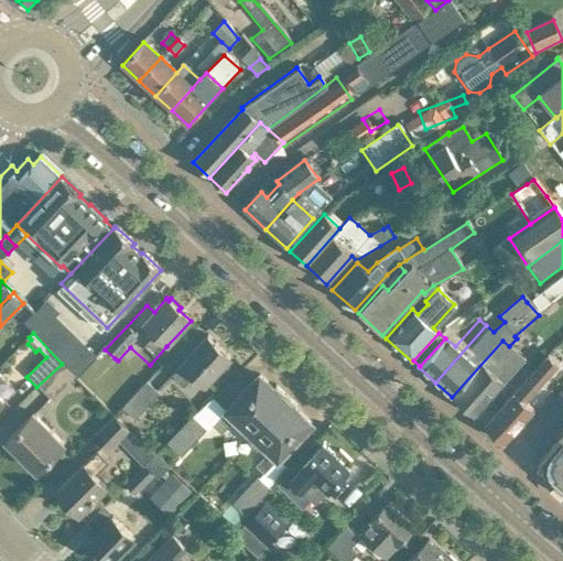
[(207,337),(182,365),(183,365),(171,377),(183,388),(194,376),(204,386),(229,358),(207,337)]
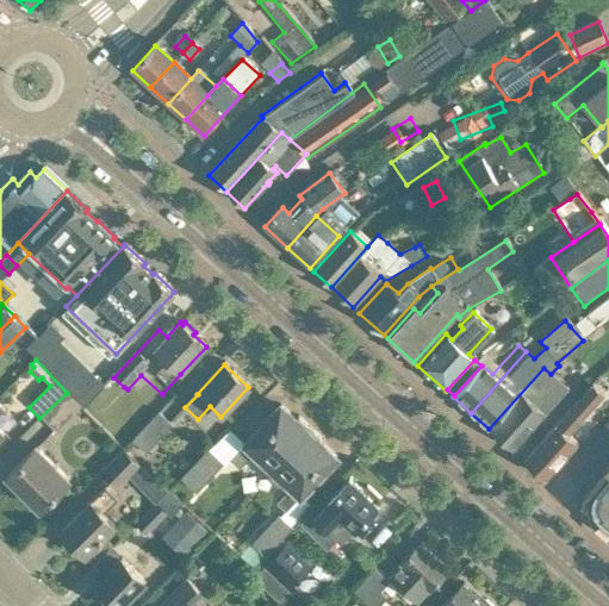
[(569,389),(551,374),(544,368),(489,429),(514,451),(569,389)]
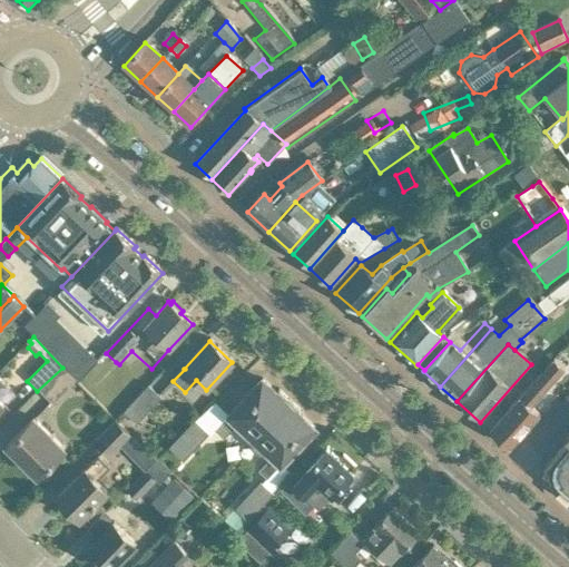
[(106,353),(97,363),(107,372),(116,362),(106,353)]
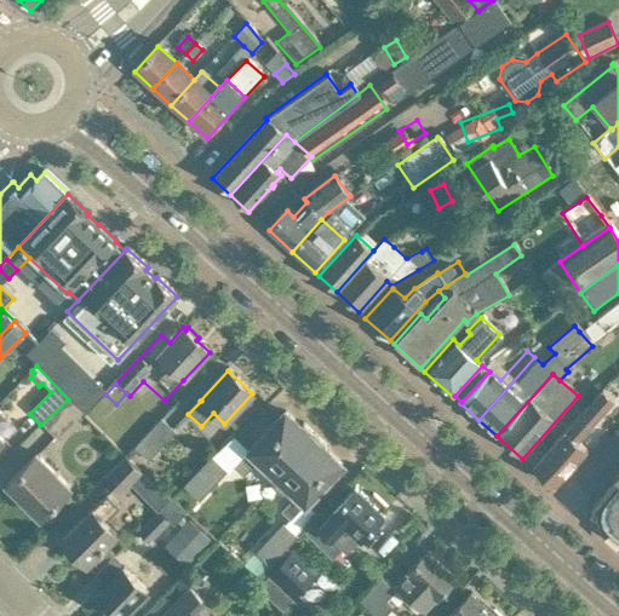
[(601,391),(532,468),(554,488),(586,452),(577,443),(613,403),(601,391)]
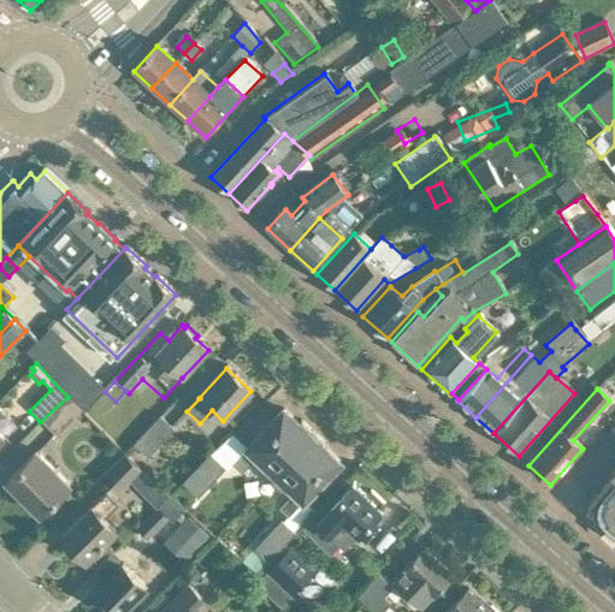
[(82,411),(67,397),(40,422),(54,438),(82,411)]
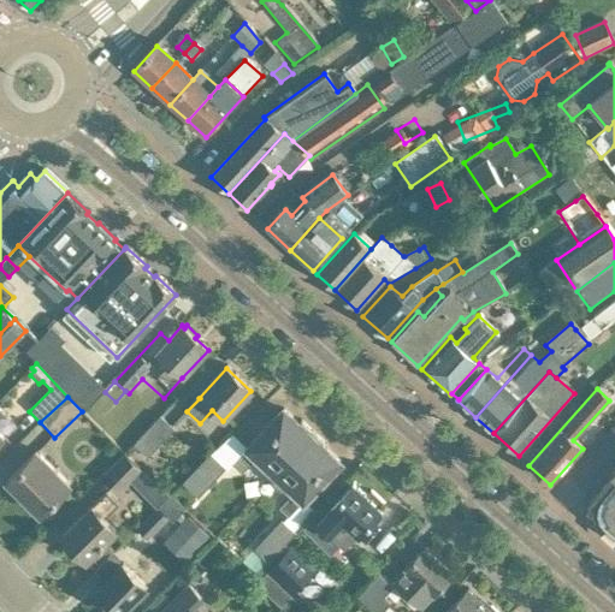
[(283,411),(232,467),(242,475),(253,463),(258,467),(261,463),(277,477),(315,435),(301,422),(299,426),(283,411)]
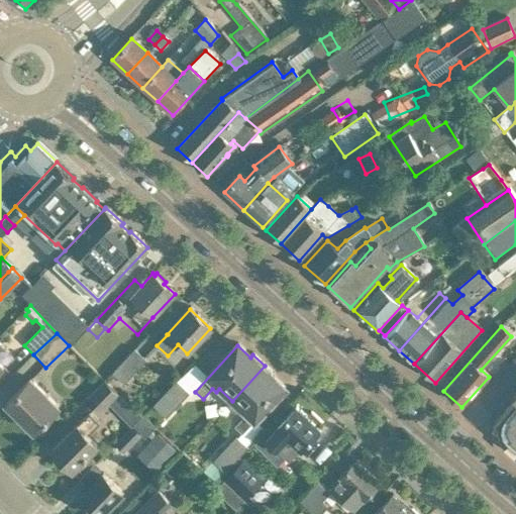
[(145,363),(133,352),(112,376),(123,387),(145,363)]
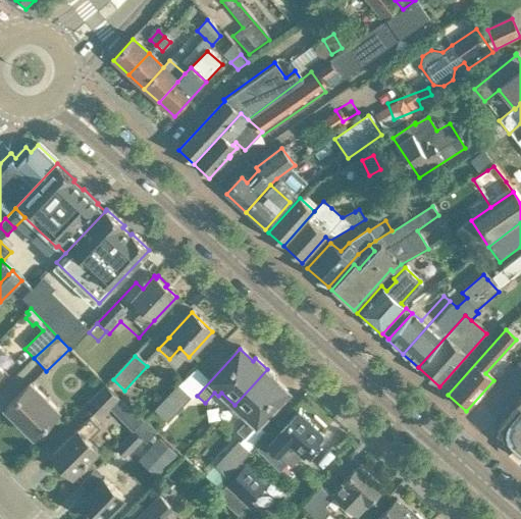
[(277,379),(267,369),(235,405),(245,415),(242,418),(246,422),(237,432),(244,439),(288,394),(274,381),(277,379)]
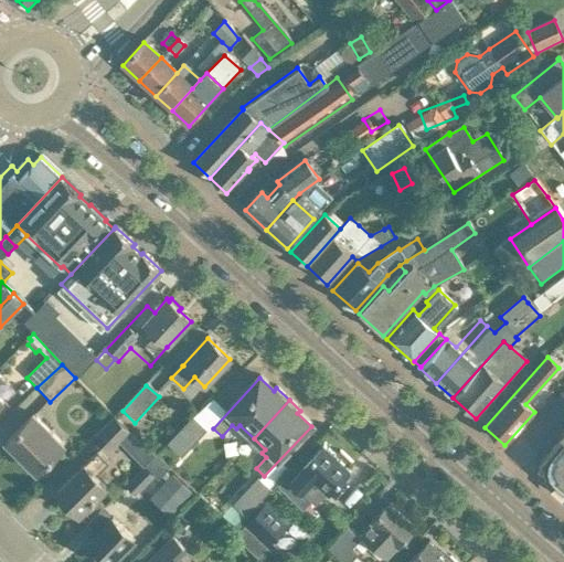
[(36,474),(63,447),(32,417),(6,443),(36,474)]
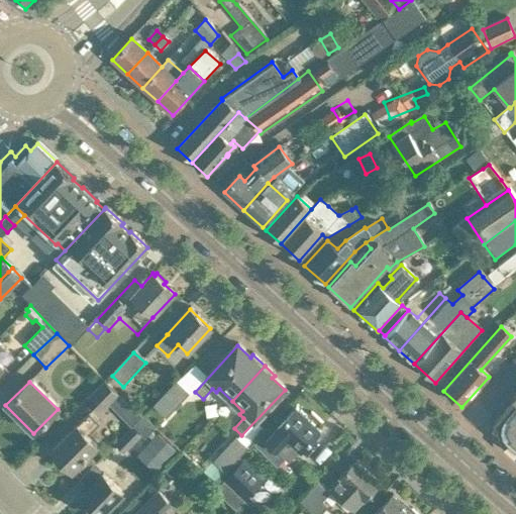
[(119,397),(110,388),(105,382),(94,393),(87,400),(100,414),(119,397)]
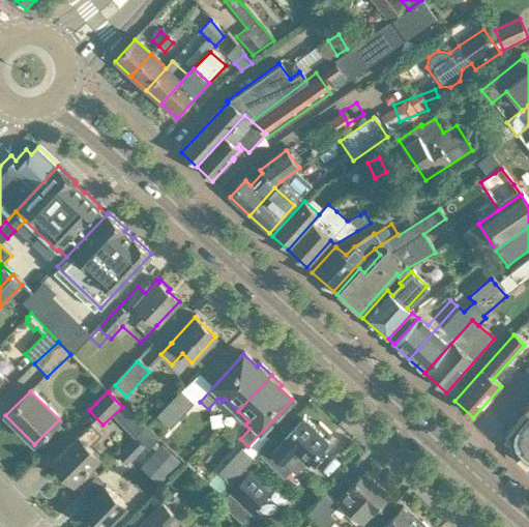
[(156,417),(170,430),(193,406),(179,393),(156,417)]
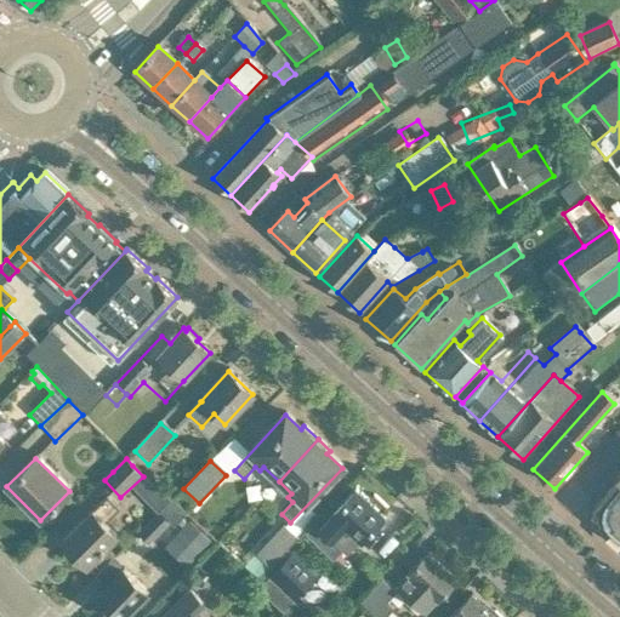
[(619,470),(615,475),(619,480),(591,514),(609,530),(610,529),(612,530),(610,531),(619,538),(619,470)]
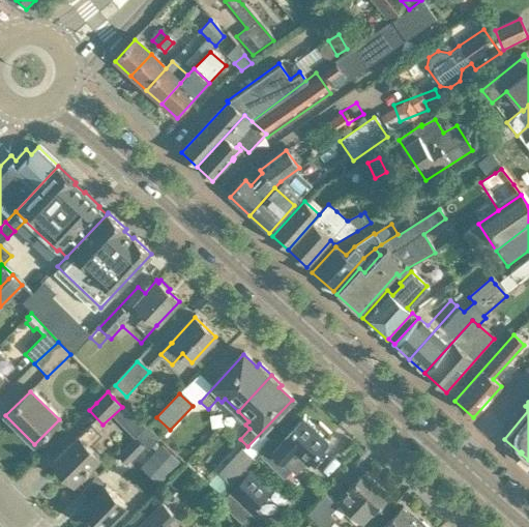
[(309,421),(303,417),(284,438),(285,439),(272,451),(274,452),(272,455),(281,462),(283,460),(285,462),(293,469),(300,469),(307,461),(309,462),(328,441),(325,438),(327,435),(319,427),(317,430),(309,422),(310,421),(309,421)]
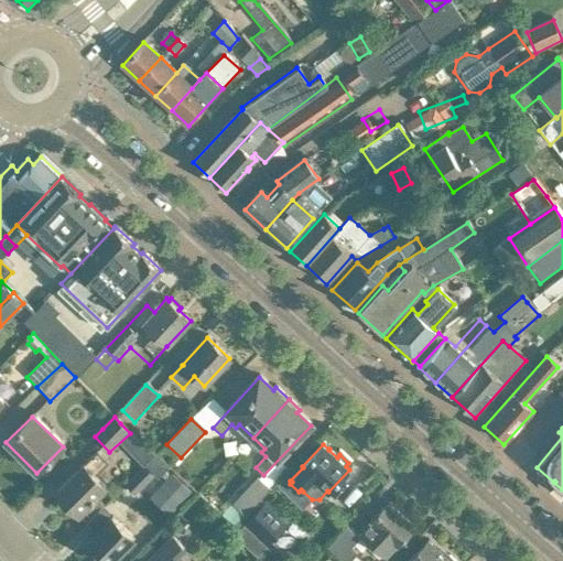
[(78,515),(91,502),(95,498),(106,487),(95,476),(105,466),(93,455),(56,493),(78,515)]
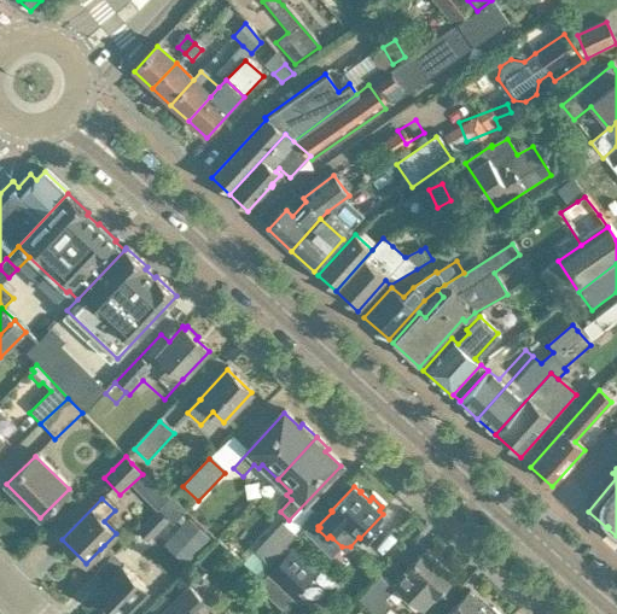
[(173,526),(185,513),(170,500),(162,508),(138,532),(147,542),(169,522),(173,526)]
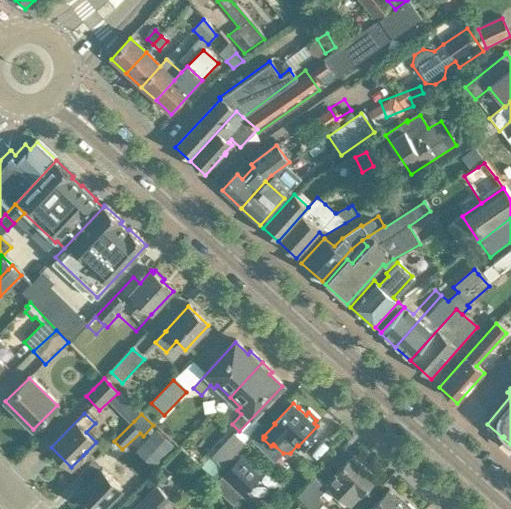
[(157,432),(145,444),(162,460),(174,447),(157,432)]
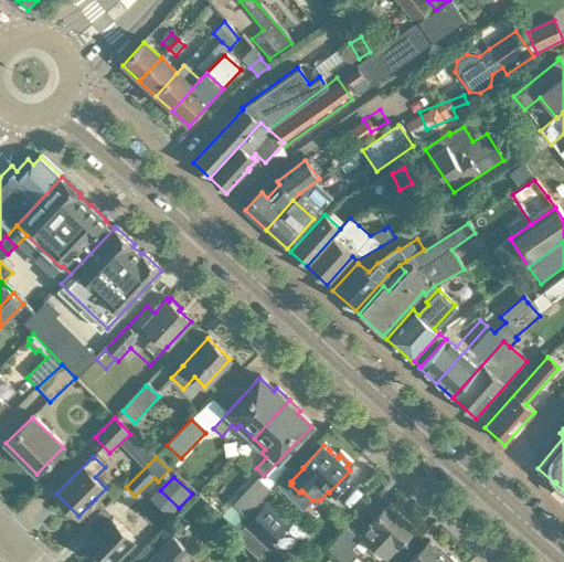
[(232,506),(245,518),(269,492),(256,480),(232,506)]
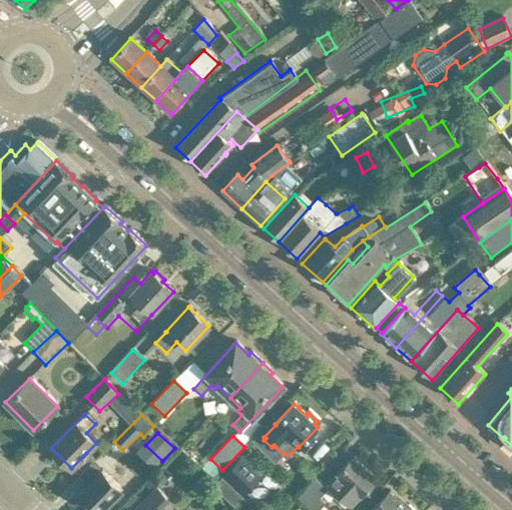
[(249,504),(270,484),(242,458),(223,478),(249,504)]
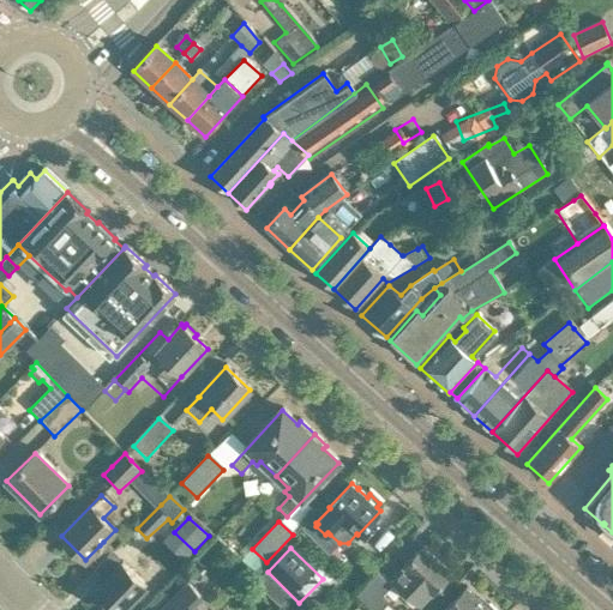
[(404,568),(392,581),(419,608),(431,593),(432,595),(450,575),(421,549),(403,567),(404,568)]
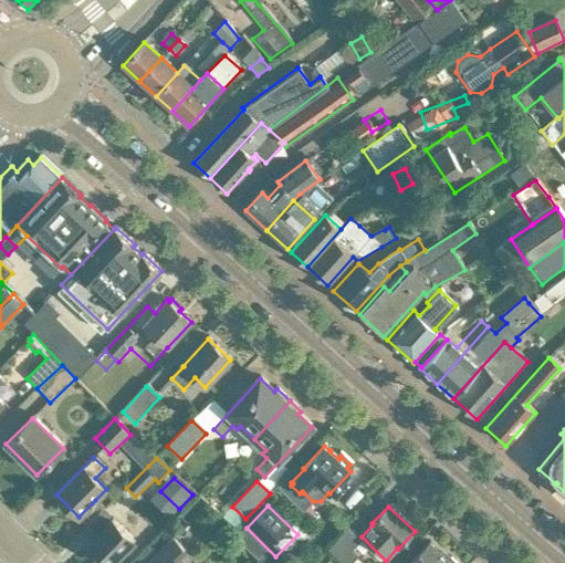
[(113,562),(134,542),(112,521),(85,548),(96,559),(97,558),(102,562),(113,562)]
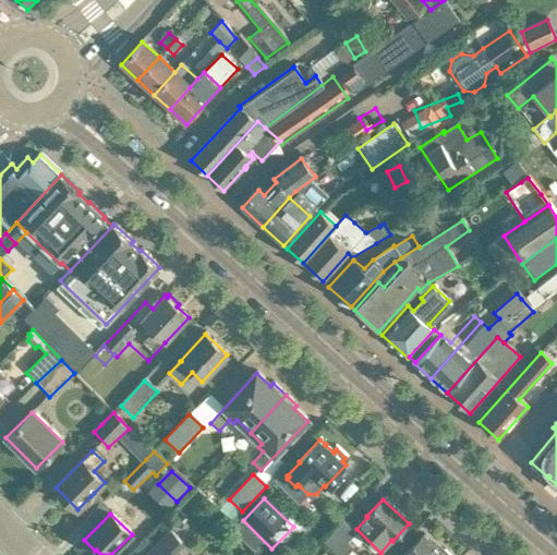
[(324,542),(338,554),(347,554),(353,549),(347,544),(355,534),(343,522),(324,542)]
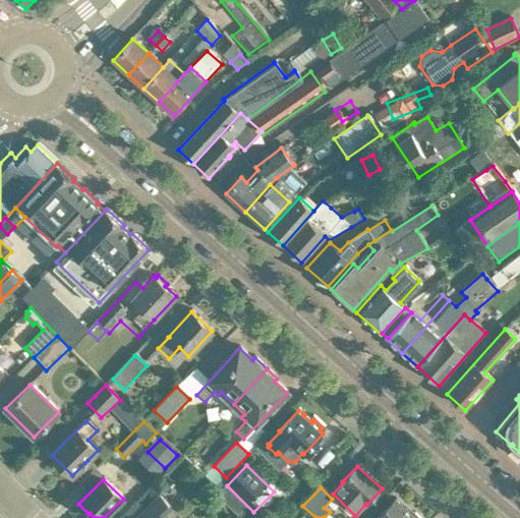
[(161,517),(160,516),(168,508),(159,499),(138,517),(161,517)]
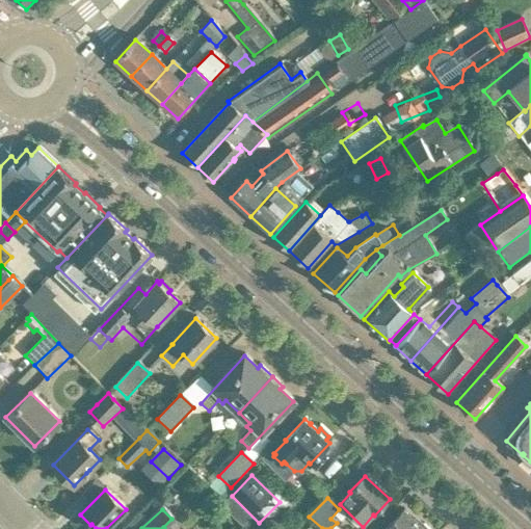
[(425,528),(423,526),(420,528),(404,512),(404,511),(403,511),(386,528),(425,528)]
